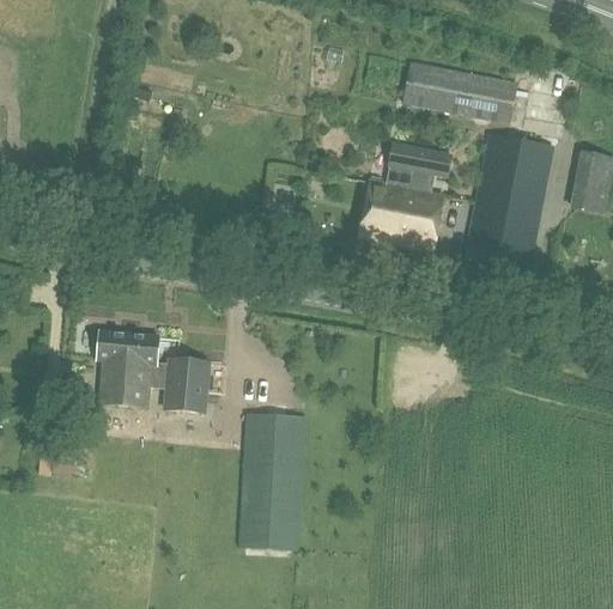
[(509,123),(517,84),(412,62),(404,102),(509,123)]
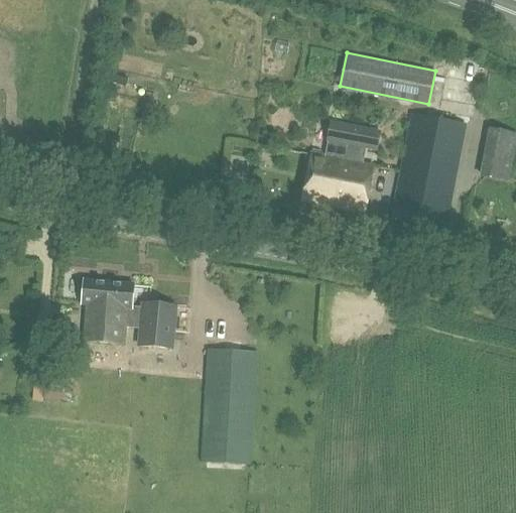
[(467,122),(411,111),(391,216),(446,227),(467,122)]
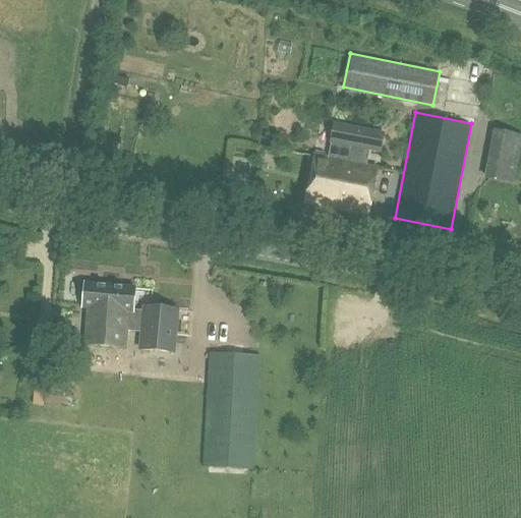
[(331,141),(328,157),(361,163),(361,162),(364,147),(379,150),(382,130),(332,121),(329,140),(331,141)]
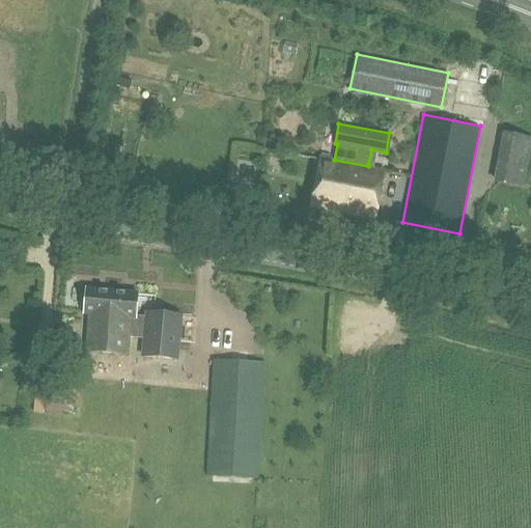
[(530,135),(504,130),(494,179),(524,186),(530,147),(530,135)]
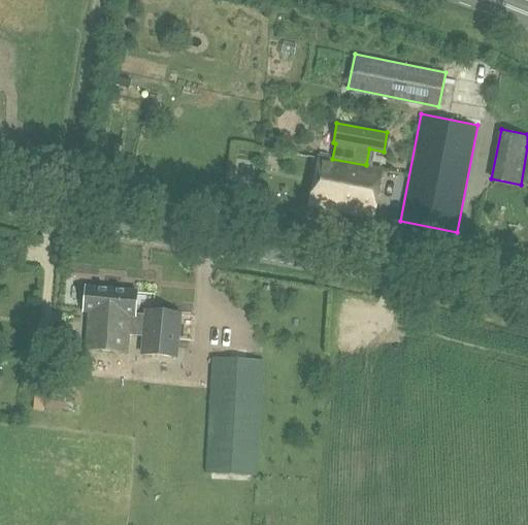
[(332,159),(318,157),(310,203),(373,214),(382,167),(366,164),(366,165),(332,159)]
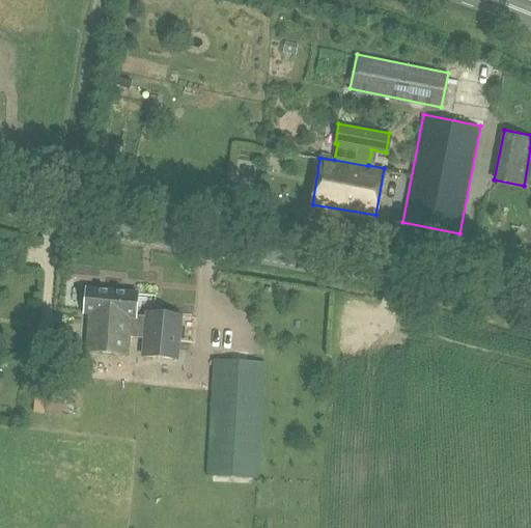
[(146,327),(145,329),(143,354),(176,357),(180,313),(147,311),(146,315),(136,314),(138,292),(87,286),(84,311),(90,312),(92,312),(92,307),(104,308),(102,325),(115,326),(115,330),(127,332),(127,327),(130,328),(131,325),(146,327)]
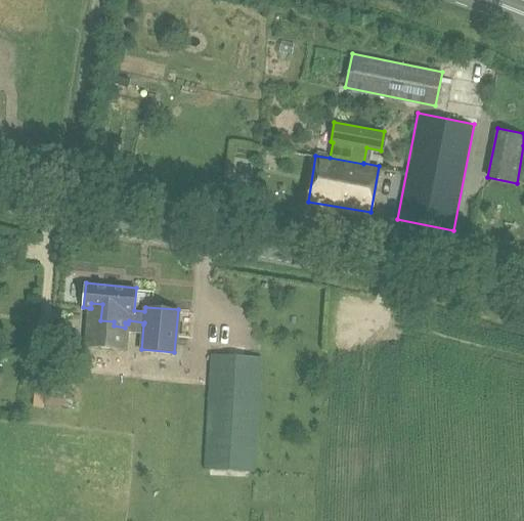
[(126,348),(128,323),(125,322),(125,328),(114,326),(114,321),(100,320),(102,304),(91,303),(91,308),(89,308),(86,344),(126,348)]
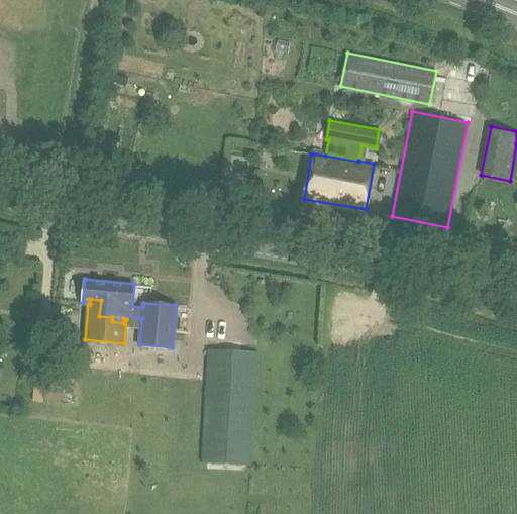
[(259,351),(208,348),(201,461),(251,465),(259,351)]
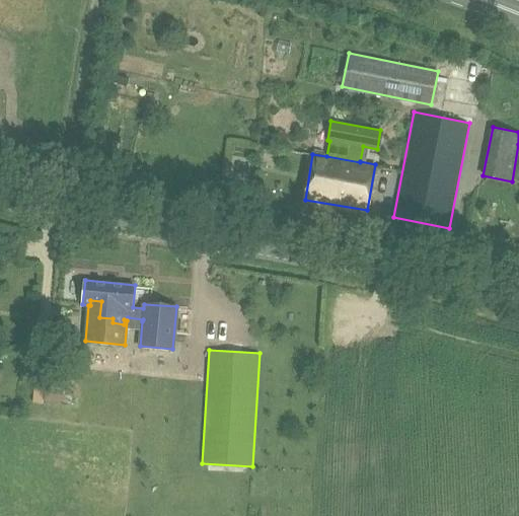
[(47,371),(44,398),(71,401),(74,374),(47,371)]
